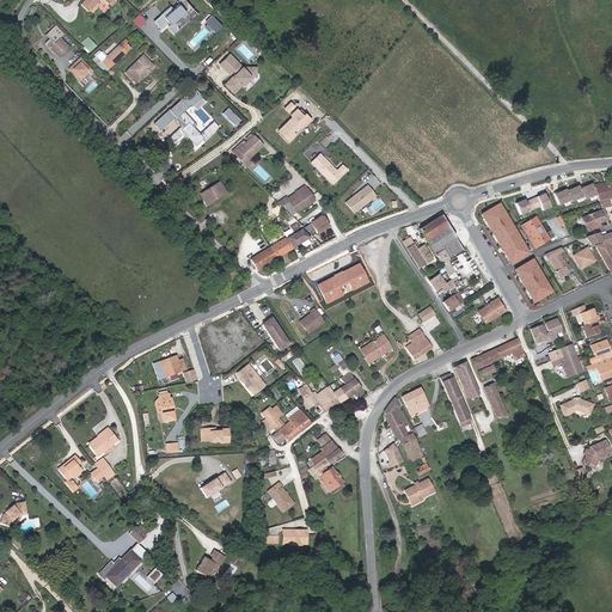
[(89,12),(101,0),(99,0),(103,0),(109,5),(112,0),(84,0),(80,4),(89,12)]
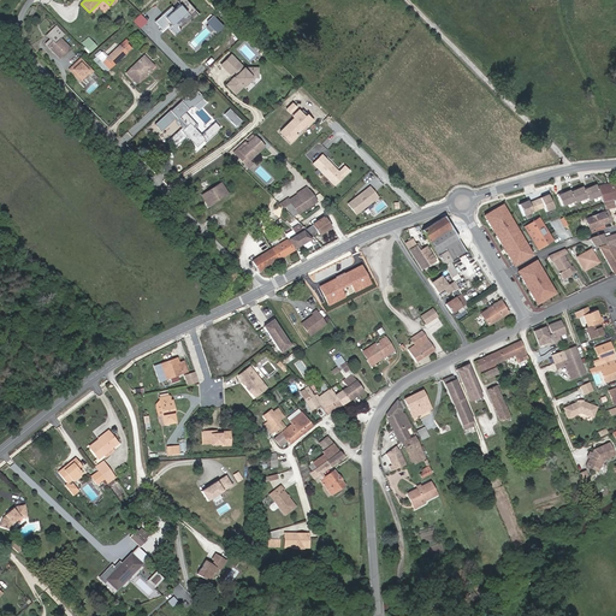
[(195,10),(187,0),(177,0),(181,4),(175,9),(172,6),(154,21),(161,29),(170,21),(172,24),(170,25),(176,33),(181,29),(179,27),(178,25),(195,10)]
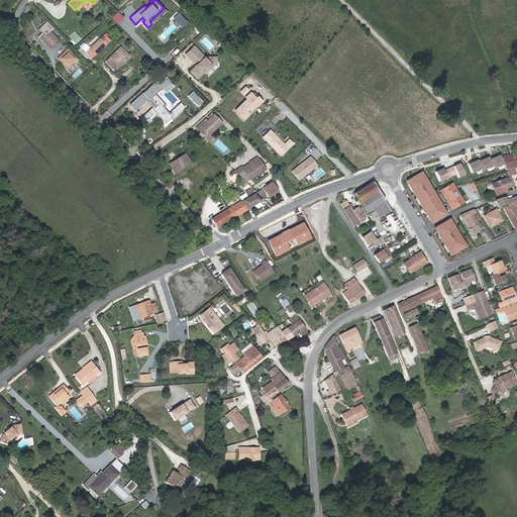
[(111,17),(117,23),(123,18),(117,12),(111,17)]
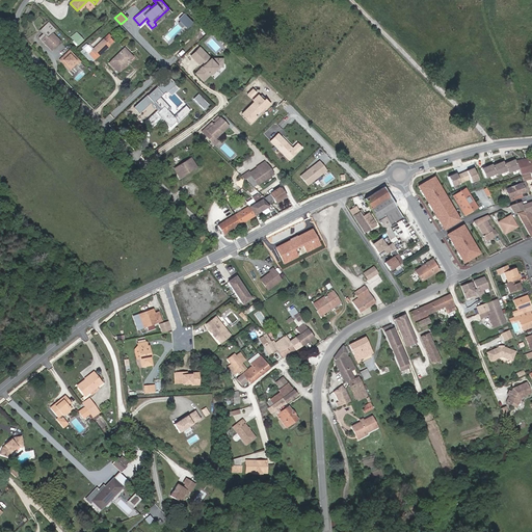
[(186,27),(191,22),(184,14),(179,19),(186,27)]
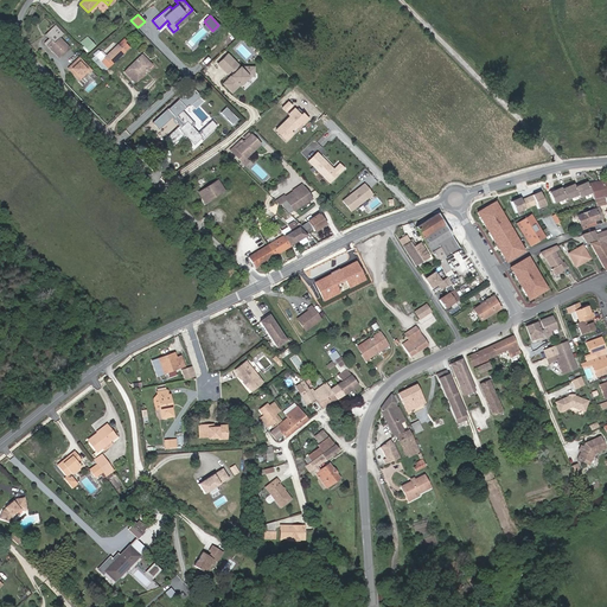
[(63,34),(55,25),(45,34),(49,39),(44,44),(46,45),(51,40),(53,43),(59,37),(63,34)]
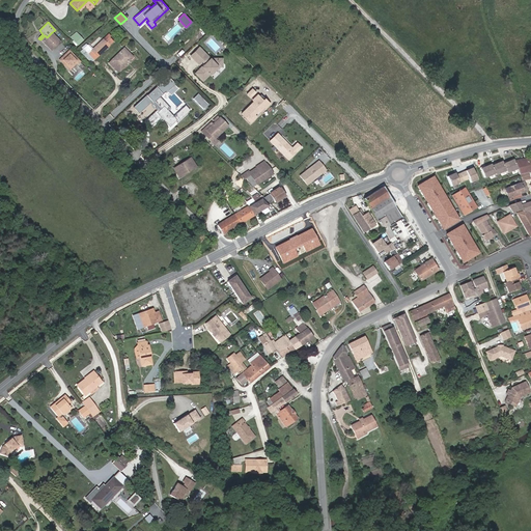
[(60,42),(52,32),(47,37),(45,35),(40,39),(51,51),(60,42)]
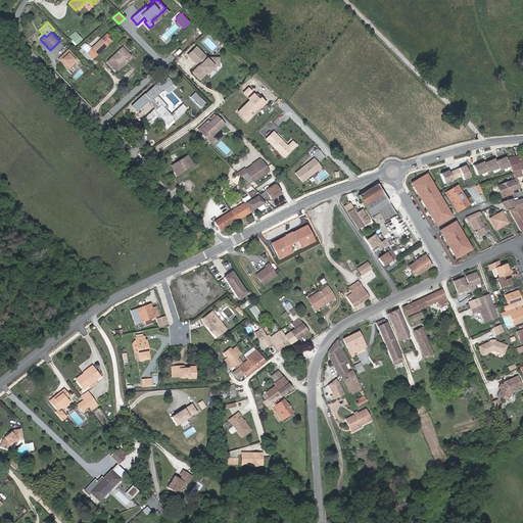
[(83,40),(75,32),(69,36),(77,45),(83,40)]
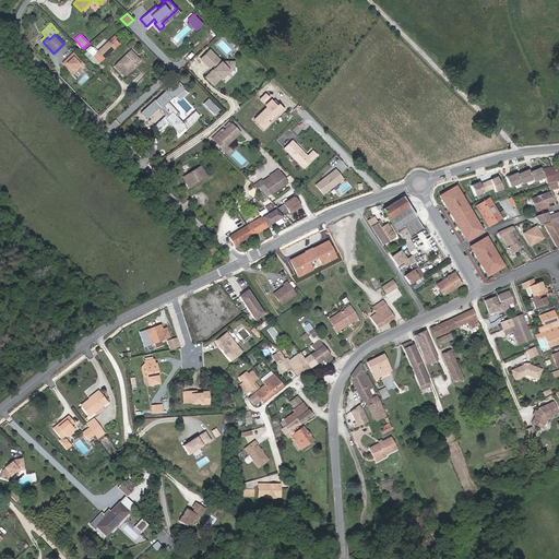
[(97,52),(96,54),(103,60),(118,44),(115,40),(116,38),(114,36),(97,52)]
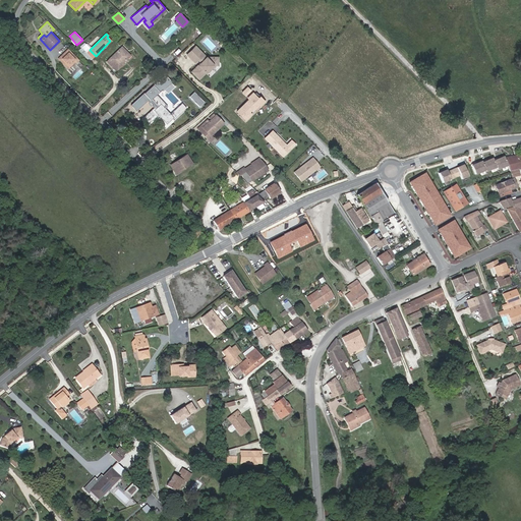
[(89,61),(96,56),(90,50),(91,49),(85,44),(81,48),(80,48),(78,51),(89,61)]
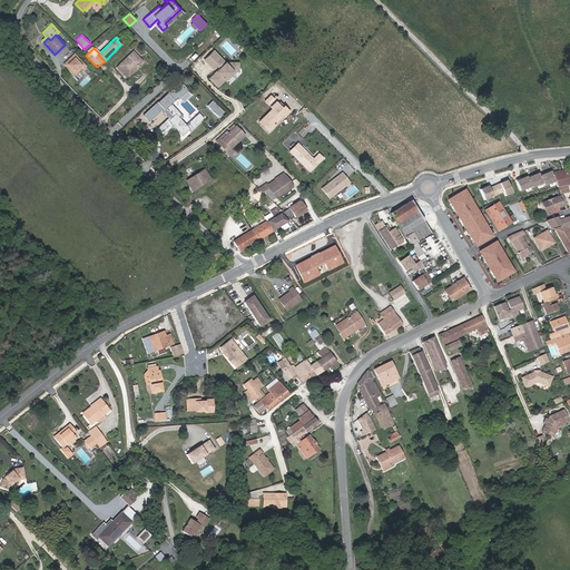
[(229,72),(233,69),(232,62),(226,64),(214,51),(205,60),(214,68),(217,66),(219,68),(209,78),(216,85),(224,77),(226,78),(231,75),(229,72)]
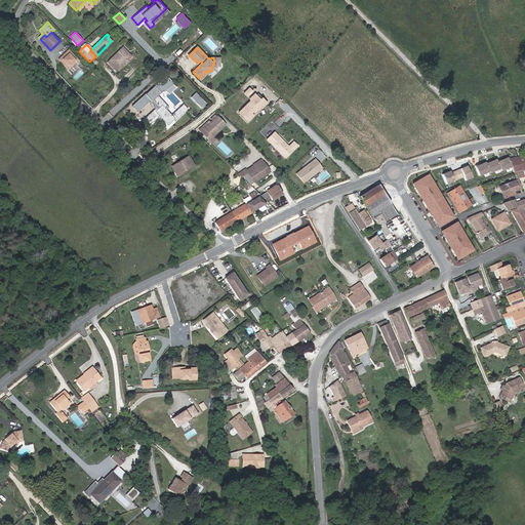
[(116,71),(130,56),(122,48),(108,63),(116,71)]
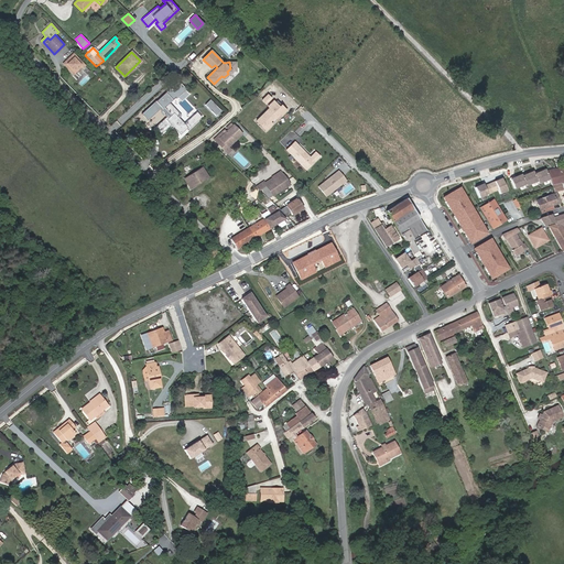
[(80,67),(79,66),(82,63),(73,54),(63,64),(74,75),(80,68),(80,67)]
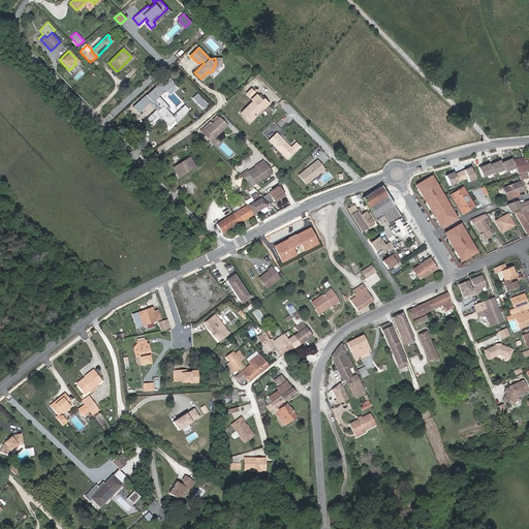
[(156,110),(145,120),(151,126),(160,118),(168,127),(175,121),(176,122),(189,111),(184,105),(173,117),(167,111),(169,109),(159,97),(165,92),(166,93),(176,85),(170,79),(163,86),(160,84),(147,96),(147,95),(133,107),(138,114),(150,103),(156,110)]
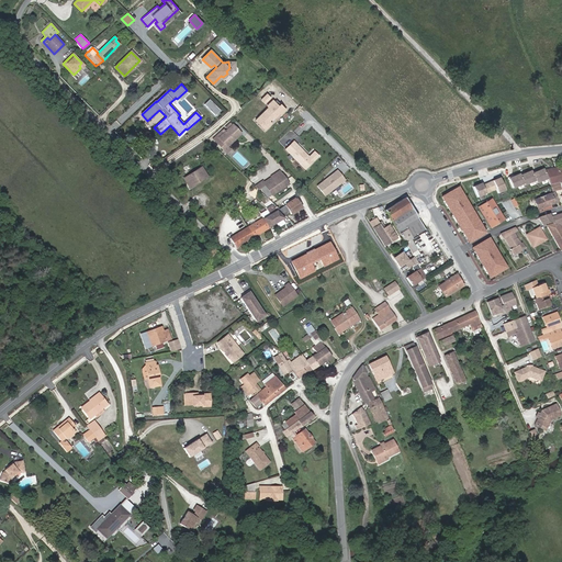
[(268,92),(261,99),(266,103),(272,97),(268,92)]
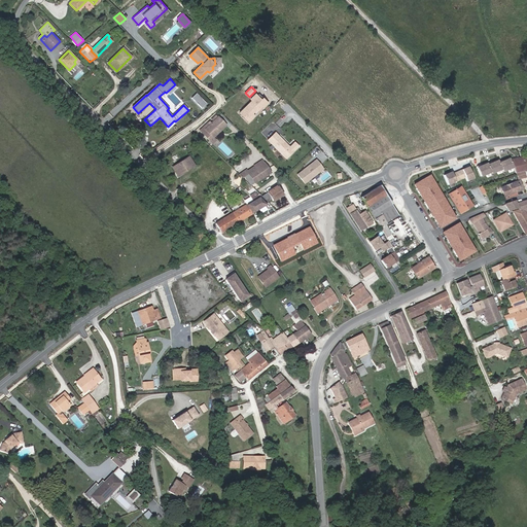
[(198,94),(192,98),(203,109),(208,104),(198,94)]
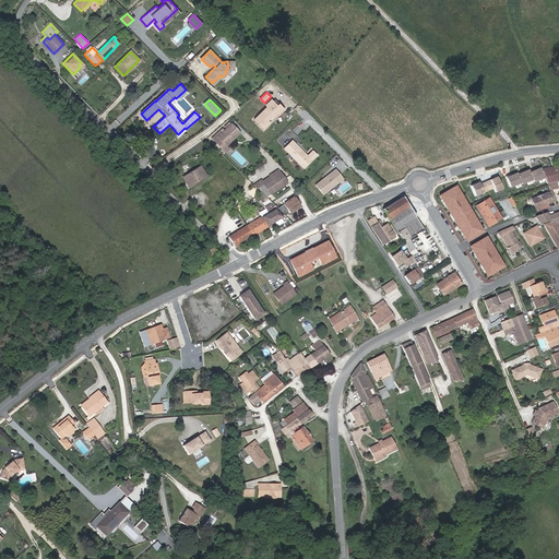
[(266,118),(273,111),(275,109),(277,111),(280,114),(285,109),(281,105),(280,103),(277,105),(273,100),(272,99),(266,105),(268,106),(254,119),(260,125),(264,129),(271,122),(268,120),(266,118)]
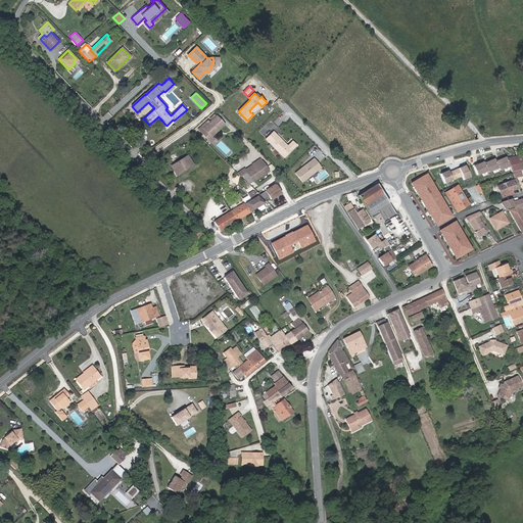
[(259,104),(257,102),(255,104),(249,110),(250,112),(259,104)]
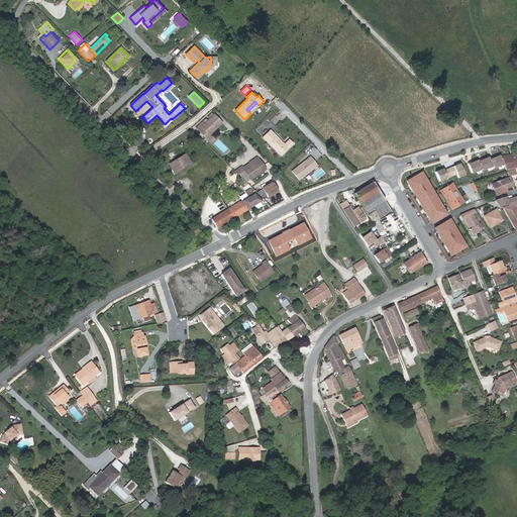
[(208,133),(214,128),(212,126),(214,124),(217,127),(221,123),(214,115),(213,115),(209,119),(207,121),(206,119),(204,121),(205,123),(202,126),(198,130),(208,140),(212,137),(209,135),(208,133)]
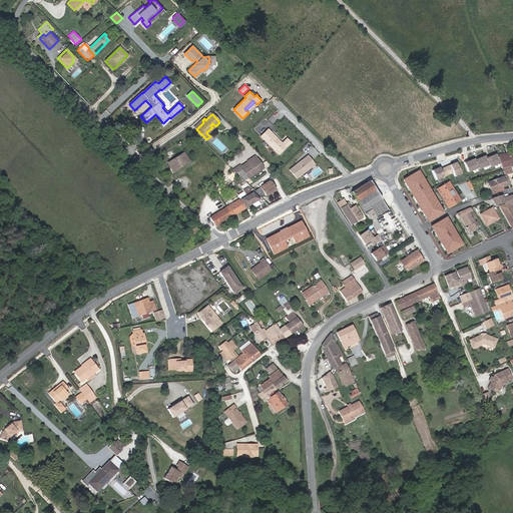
[(215,126),(212,123),(210,125),(212,127),(206,132),(207,134),(215,126)]
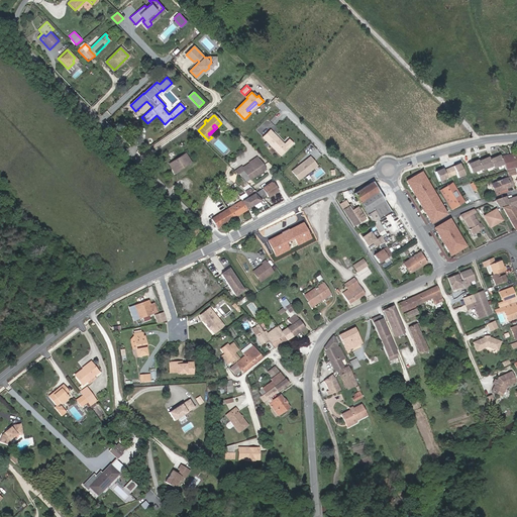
[(289,140),(285,145),(271,131),(263,138),(281,157),(289,149),(294,144),(289,140)]
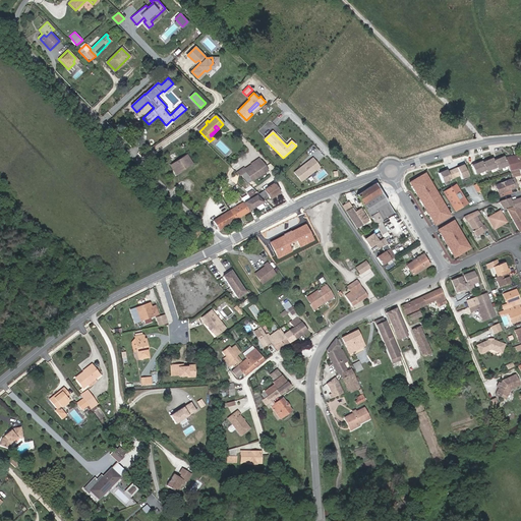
[(179,172),(193,164),(187,155),(170,165),(173,170),(176,168),(179,172)]
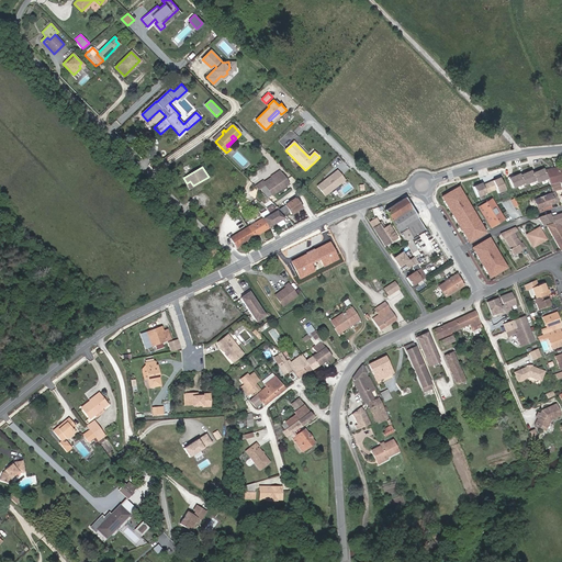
[(560,182),(558,175),(555,168),(543,170),(547,178),(550,184),(558,182),(560,182)]
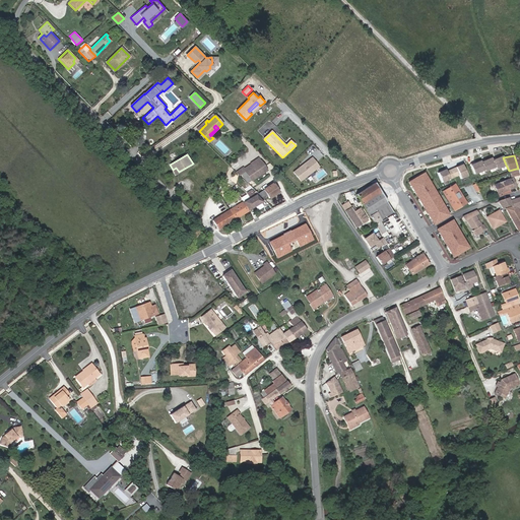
[(496,169),(506,165),(503,157),(503,156),(497,159),(496,157),(492,159),(495,167),(496,169)]
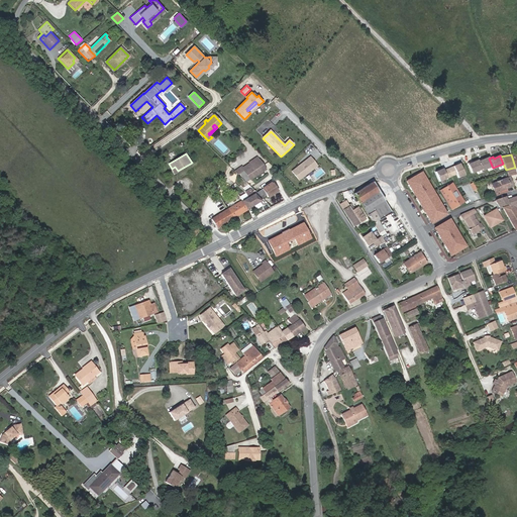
[(311,158),(292,172),(299,181),(318,167),(311,158)]
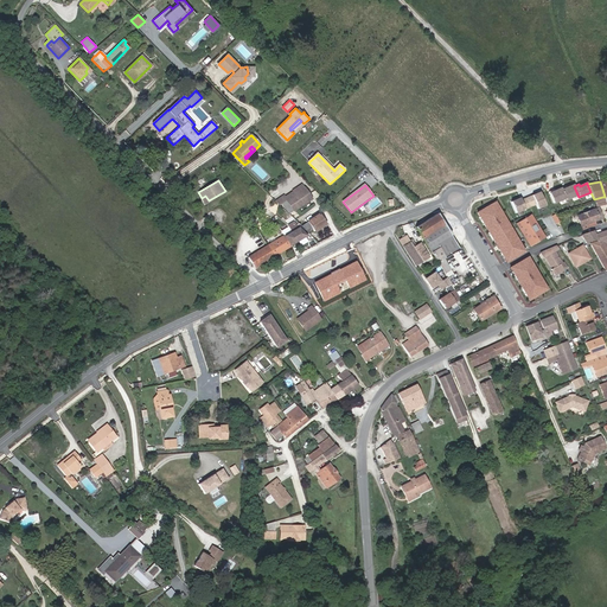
[(577,195),(574,186),(574,185),(567,187),(566,186),(561,189),(566,198),(566,199),(577,195)]
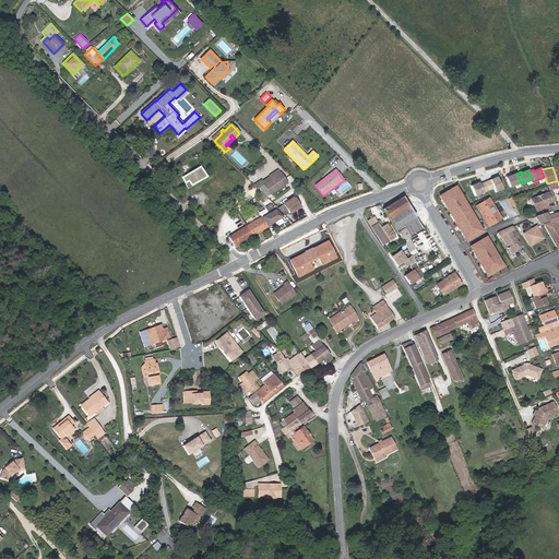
[(270,194),(287,183),(281,173),(272,178),(263,183),(264,185),(263,186),(270,194)]
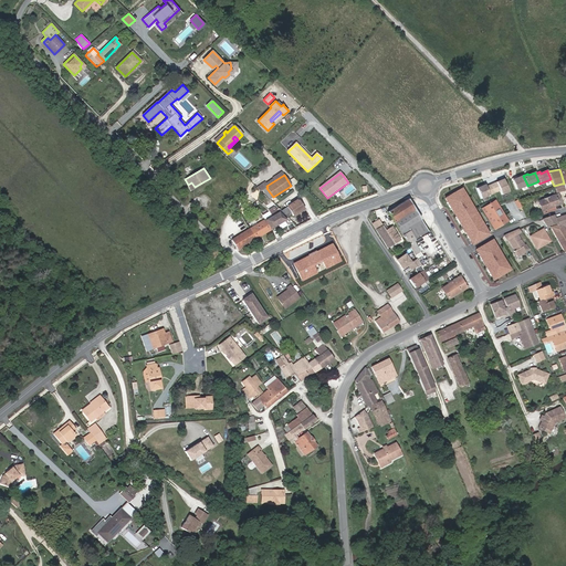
[(527,185),(523,176),(516,178),(515,177),(511,179),(516,189),(527,185)]
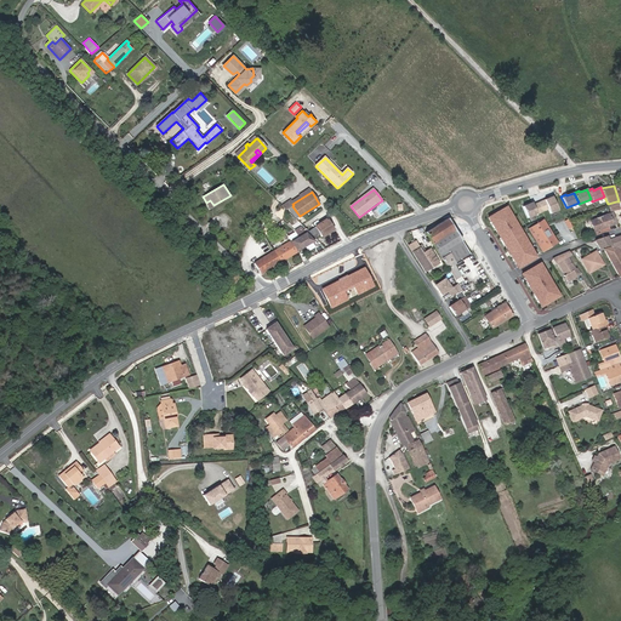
[(540,204),(542,211),(548,209),(550,214),(558,210),(552,197),(543,200),(545,201),(540,204)]
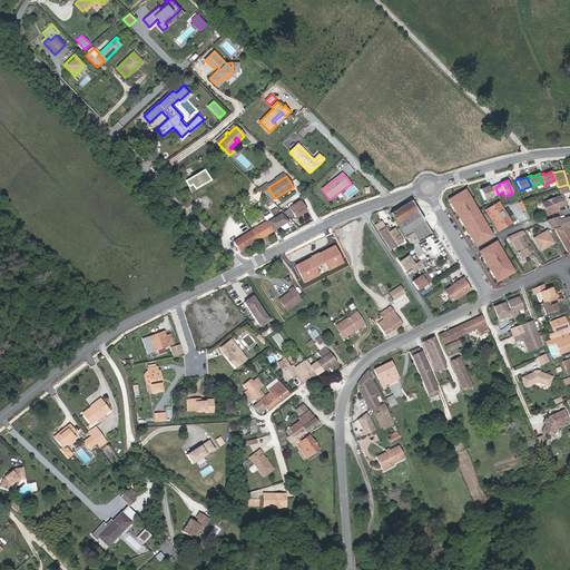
[(267,185),(266,183),(258,188),(262,193),(265,192),(268,189),(269,188),(268,187),(267,185)]
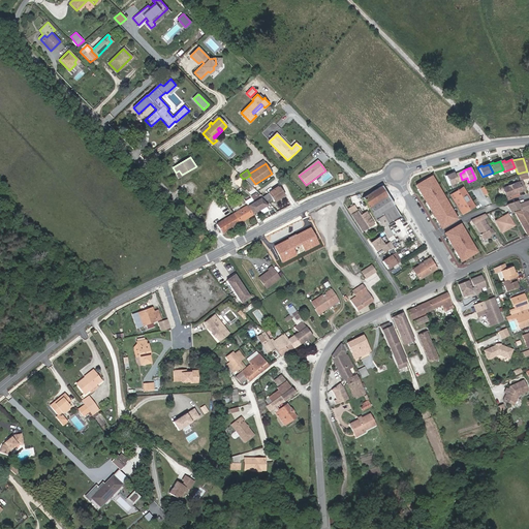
[(459,173),(454,175),(454,173),(445,176),(449,186),(462,180),(460,174),(459,173)]
